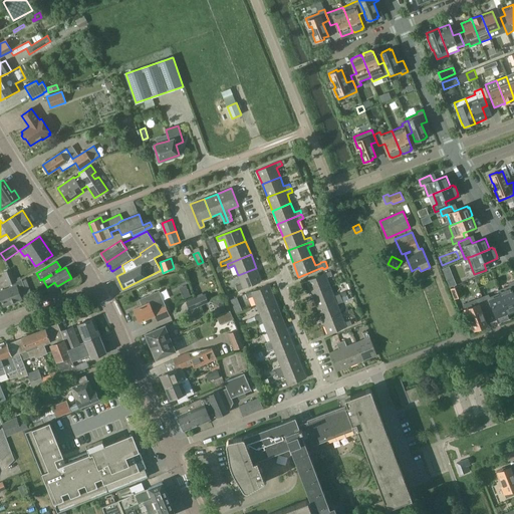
[(443,268),(449,286),(456,283),(449,266),(443,268)]
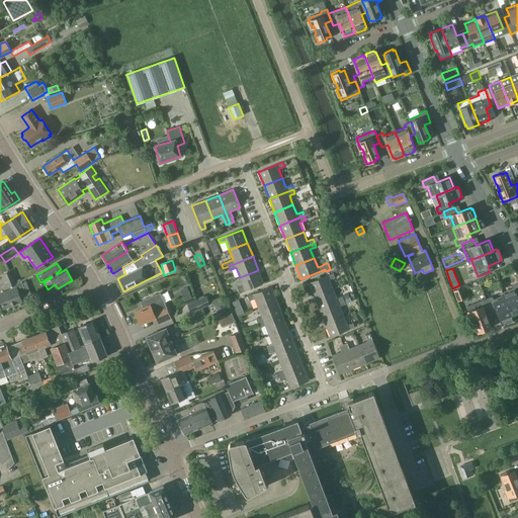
[(258,270),(240,277),(243,286),(238,288),(239,293),(263,283),(258,270)]
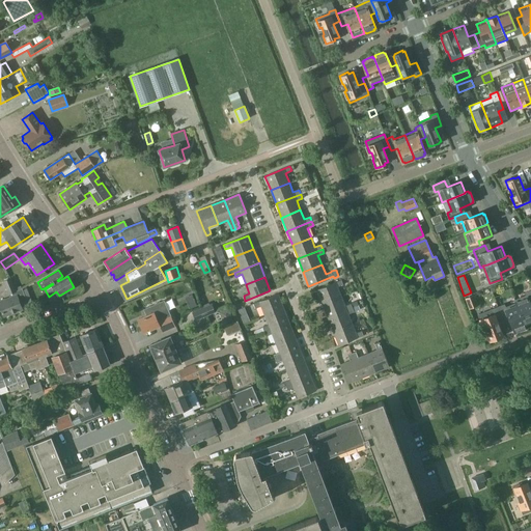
[(10,279),(4,281),(8,294),(16,291),(16,290),(15,288),(10,279)]
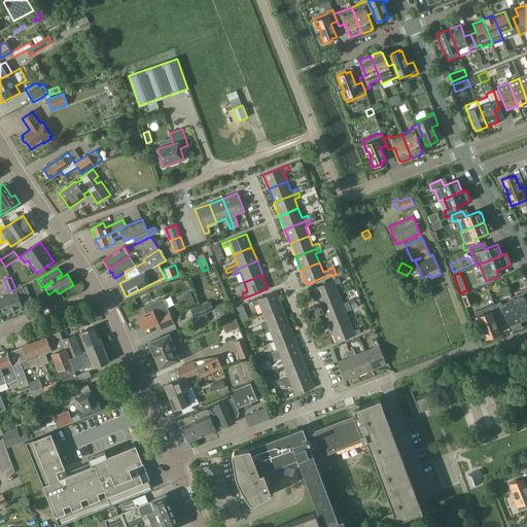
[(315,287),(320,302),(339,294),(335,284),(341,282),(339,278),(315,287)]
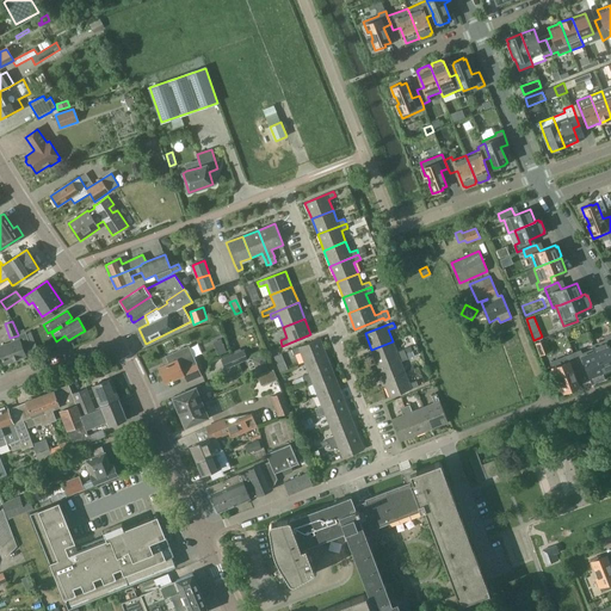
[(277,333),(267,335),(270,345),(281,343),(277,333)]
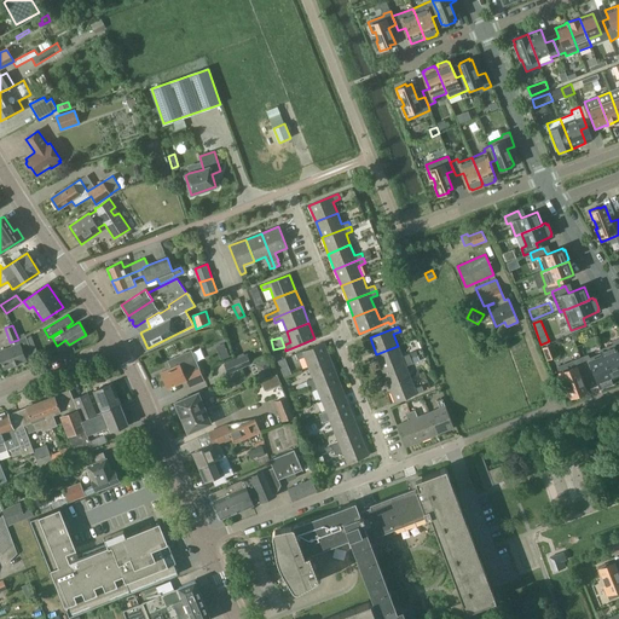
[(612,376),(618,372),(618,357),(618,356),(618,354),(618,337),(612,341),(614,345),(607,347),(600,350),(602,353),(612,376)]
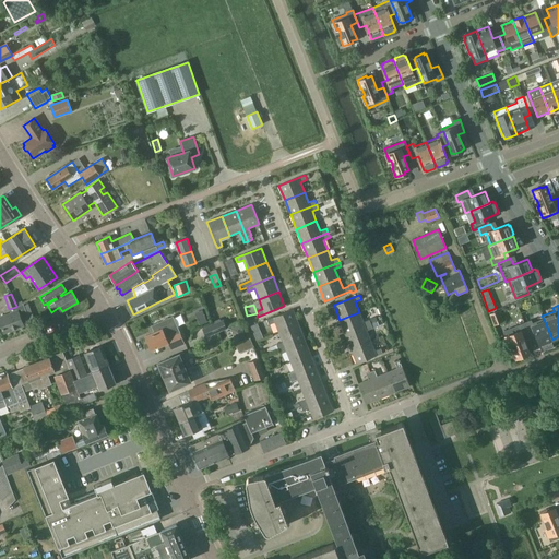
[(18,310),(0,317),(0,322),(4,333),(13,330),(18,328),(24,325),(18,310)]
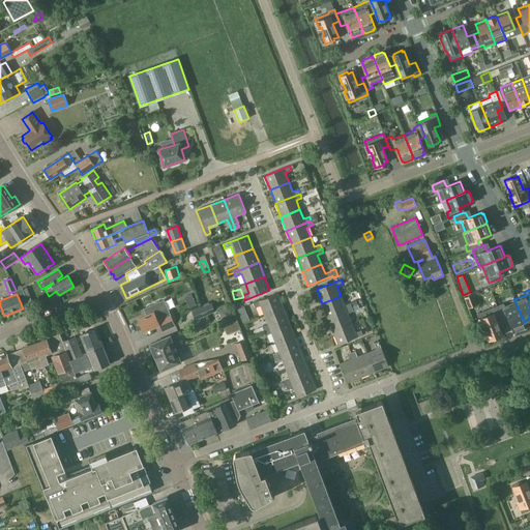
[(283,307),(277,294),(253,303),(255,307),(261,305),(264,315),(283,307)]
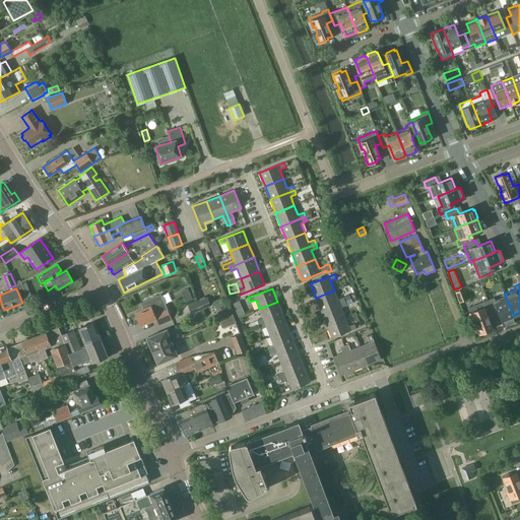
[(456,293),(460,302),(467,299),(463,289),(456,293)]
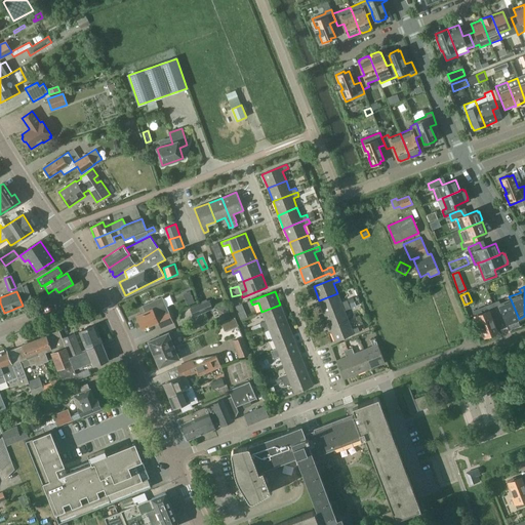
[(324,314),(349,305),(348,304),(347,300),(340,303),(337,293),(319,300),(324,314)]
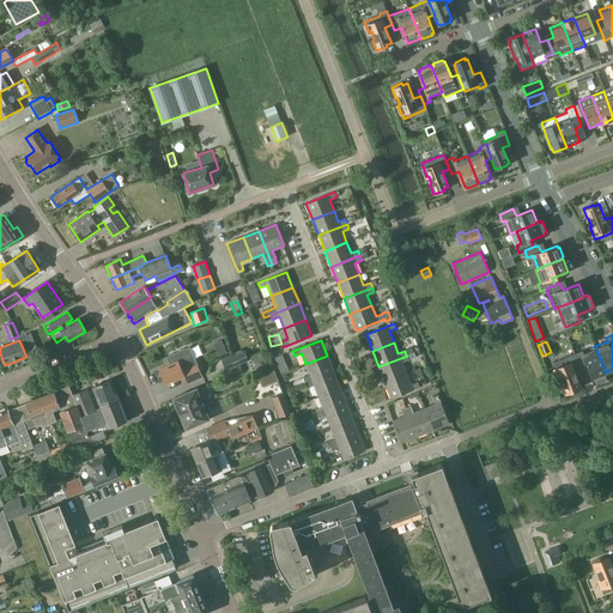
[(169,365),(159,369),(167,383),(183,376),(187,384),(202,377),(189,347),(167,357),(169,365)]
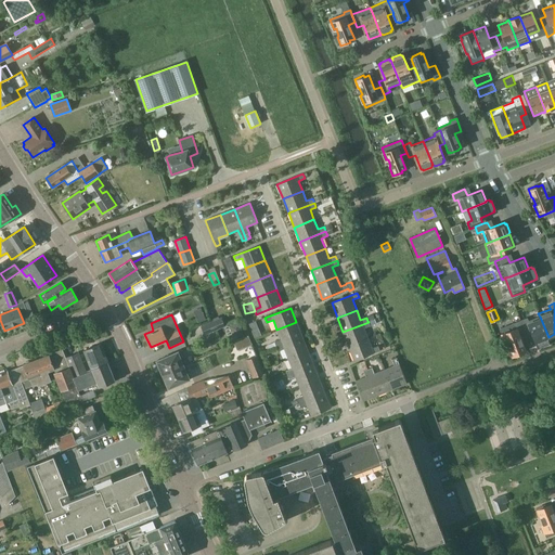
[(550,340),(549,337),(540,317),(532,320),(528,321),(527,319),(520,321),(526,334),(532,331),(538,346),(540,345),(540,346),(549,343),(549,341),(550,340)]
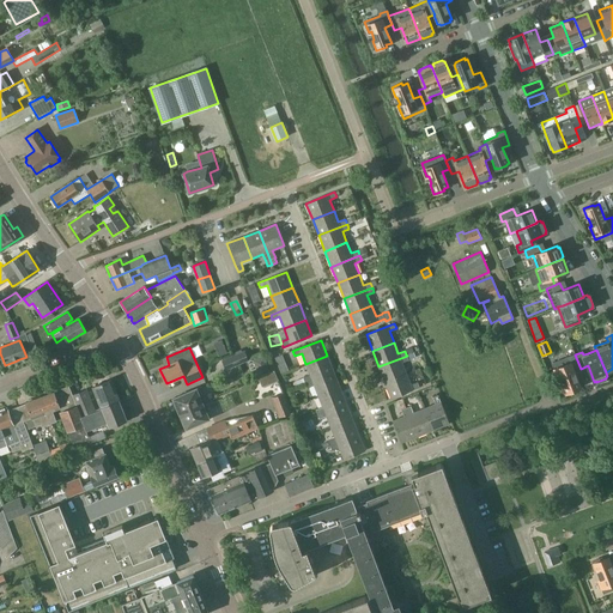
[(222,360),(225,370),(249,360),(244,351),(222,360)]
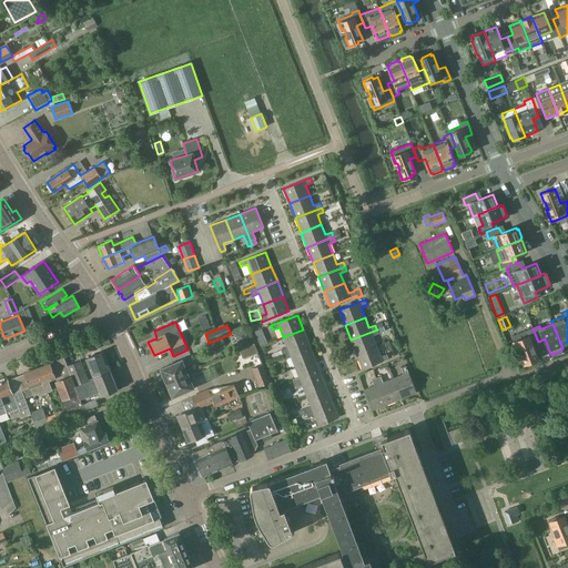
[(261,328),(254,331),(257,337),(264,335),(261,328)]
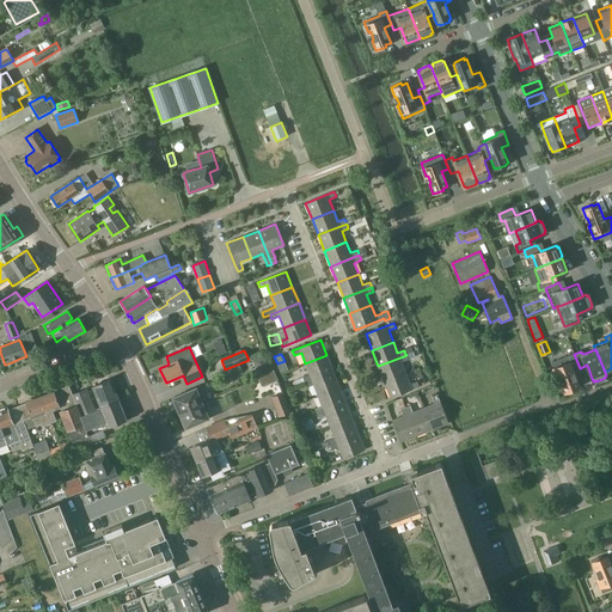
[(564,393),(575,390),(574,389),(575,389),(579,386),(573,371),(580,368),(574,354),(551,362),(557,375),(558,375),(562,383),(561,384),(564,393)]
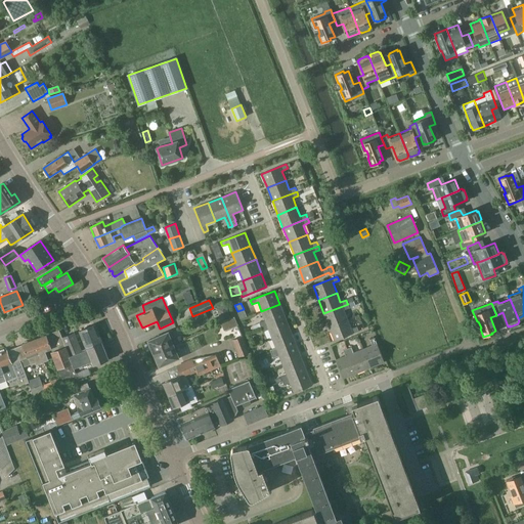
[(286,317),(279,304),(261,311),(265,320),(251,326),(253,331),(261,328),(286,317)]
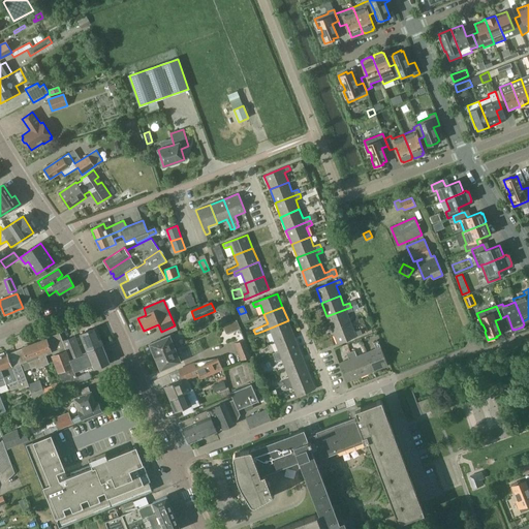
[(327,316),(332,330),(350,322),(347,313),(352,311),(351,307),(327,316)]
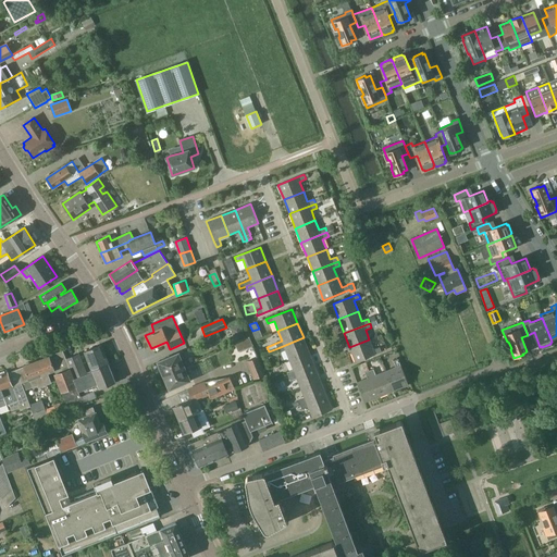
[(231,327),(236,338),(244,335),(239,324),(231,327)]
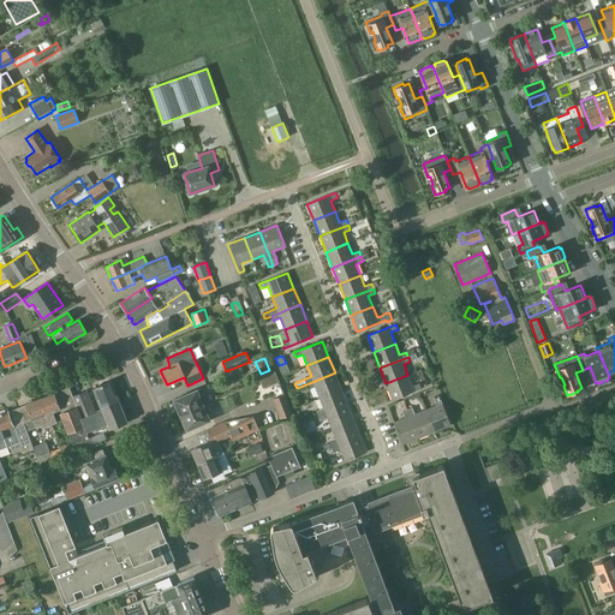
[(258,378),(263,388),(279,381),(275,371),(258,378)]
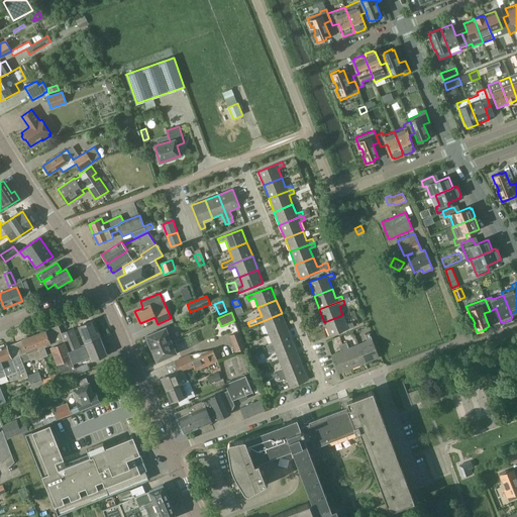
[(282,313),(257,323),(259,327),(265,324),(269,334),(287,326),(282,313)]
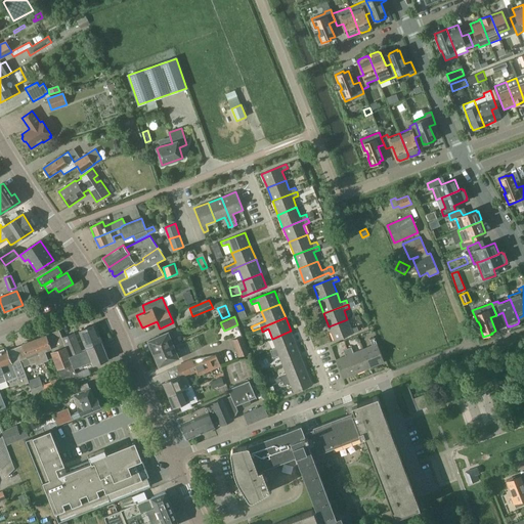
[(351,329),(347,319),(329,326),(335,341),(358,331),(357,326),(351,329)]
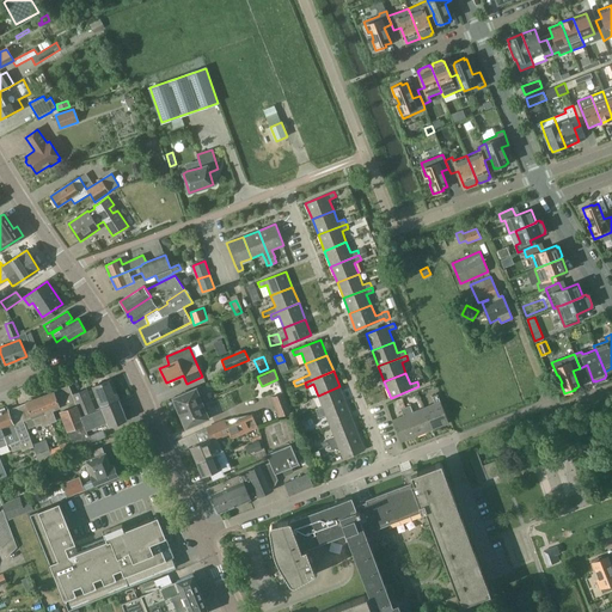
[(111,379),(92,386),(101,405),(101,407),(118,398),(111,379)]
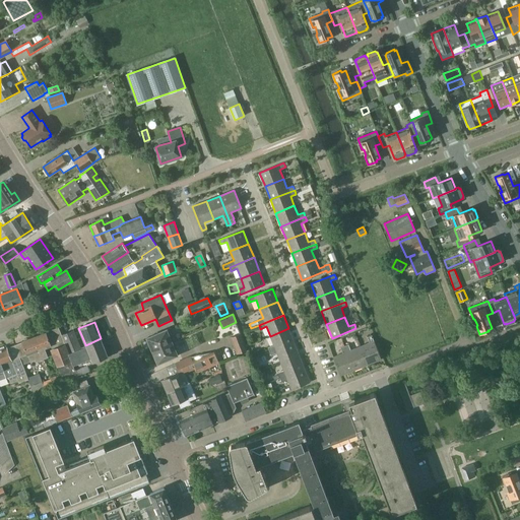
[(59,327),(49,331),(55,347),(65,343),(62,335),(59,327)]
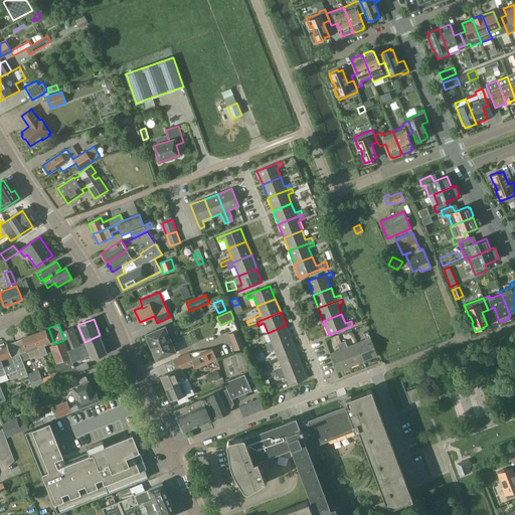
[(291,339),(286,325),(268,333),(271,342),(266,344),(267,348),(291,339)]
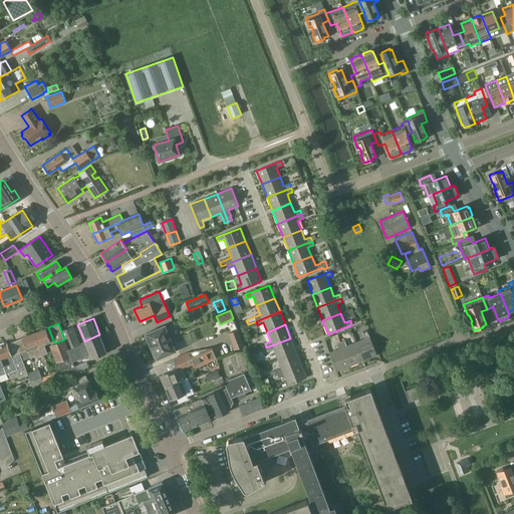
[(145,334),(151,346),(172,337),(167,325),(145,334)]
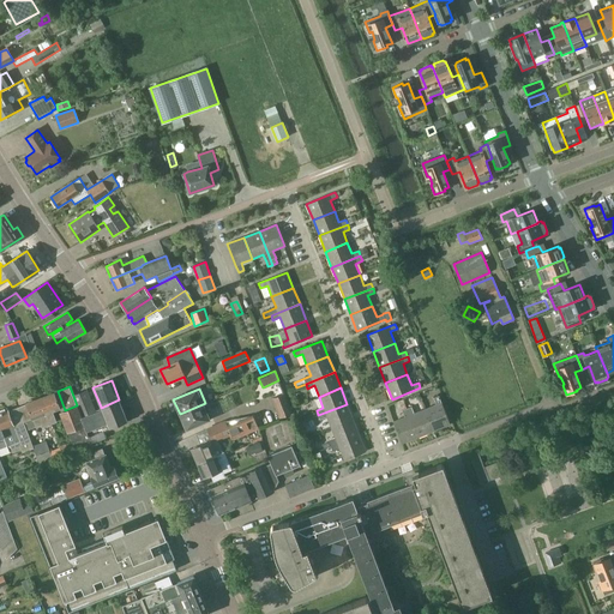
[(86,390),(73,396),(77,405),(82,417),(95,411),(86,390)]
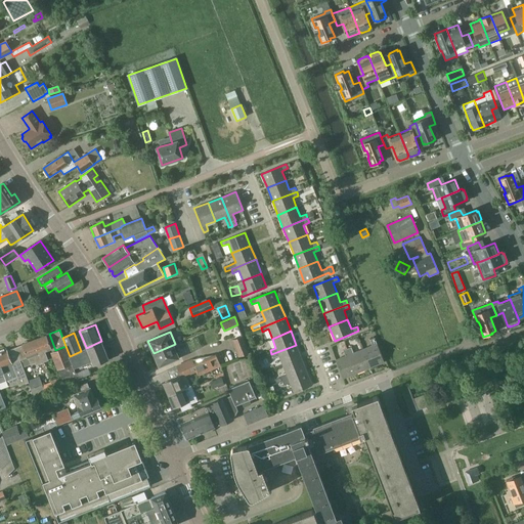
[(40,337),(34,339),(43,361),(48,359),(45,351),(51,348),(46,335),(44,336),(43,335),(41,336),(40,337)]
